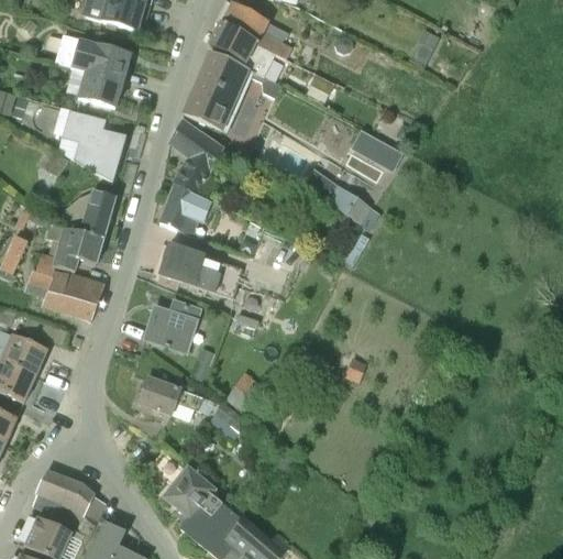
[(83,0),(79,14),(136,31),(143,8),(124,0),(83,0)]
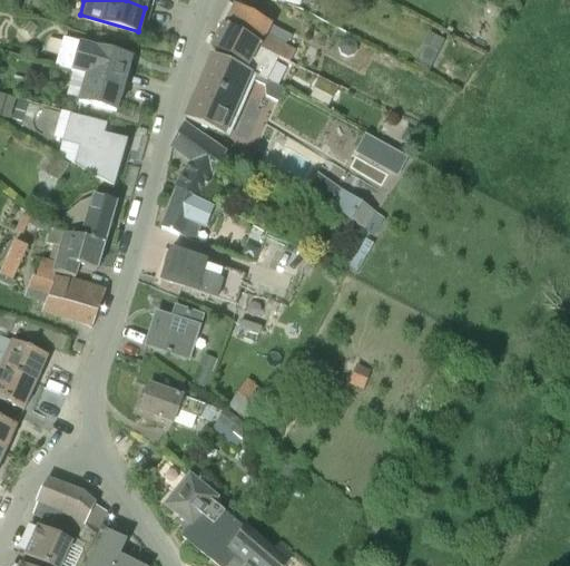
[(222,26),(276,56),(277,54),(288,59),(294,47),(274,35),(277,27),(228,1),(217,23),(222,26)]
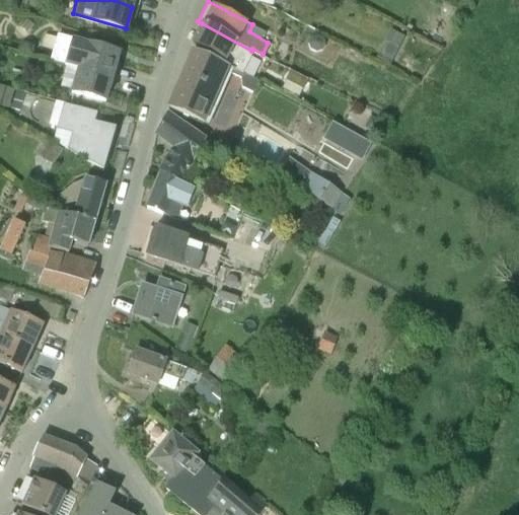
[(214,57),(258,78),(242,70),(251,51),(202,23),(193,42),(225,55),(223,60),(214,57)]
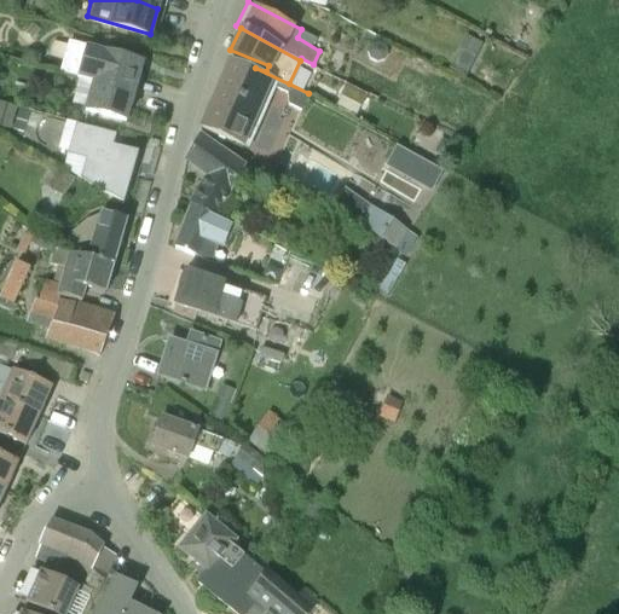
[(474,58),(484,38),(470,32),(461,52),(474,58)]
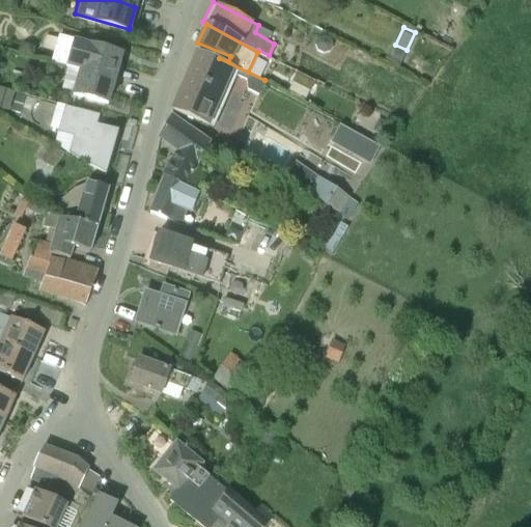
[(332,43),(330,36),(325,33),(317,35),(314,42),(316,48),(323,51),(329,49),(332,43)]
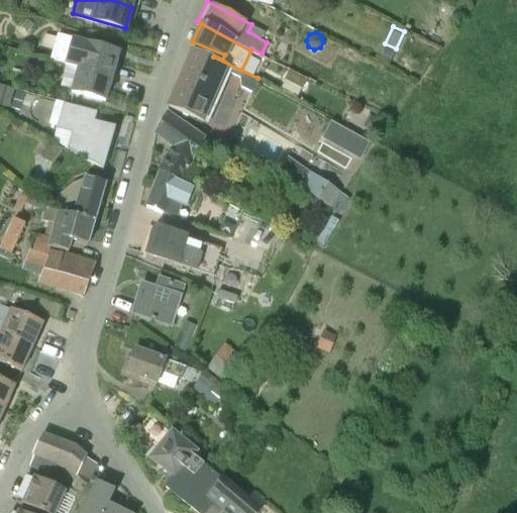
[(80,66),(111,77),(119,50),(73,37),(66,62),(80,66)]
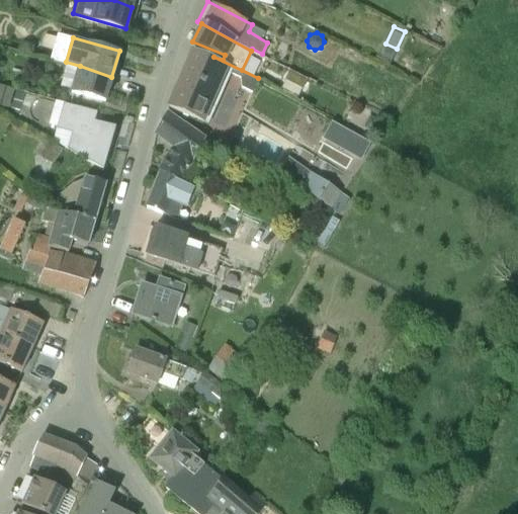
[(214,87),(224,68),(240,75),(242,85),(252,89),(258,78),(213,57),(193,49),(185,69),(202,77),(201,80),(214,87)]
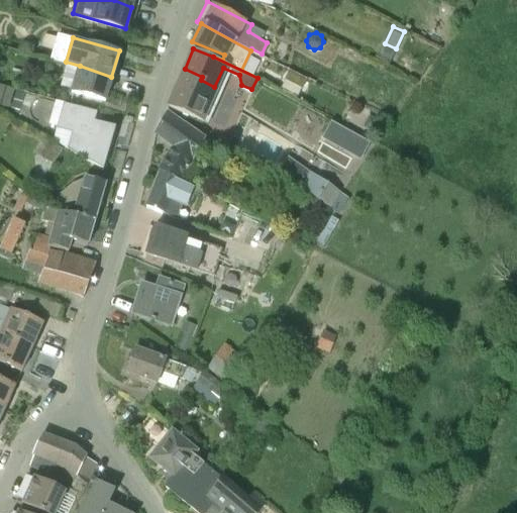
[(73,89),(105,99),(111,77),(80,66),(73,89)]
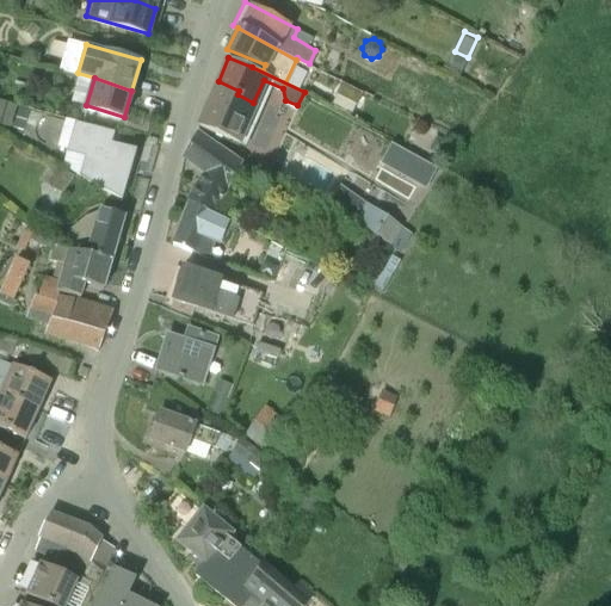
[(236,137),(253,103),(238,94),(239,91),(218,81),(199,124),(236,137)]
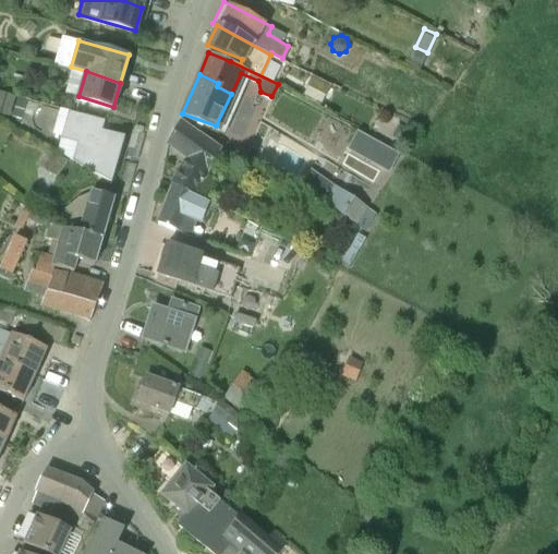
[(15,93),(0,87),(0,110),(9,113),(15,93)]
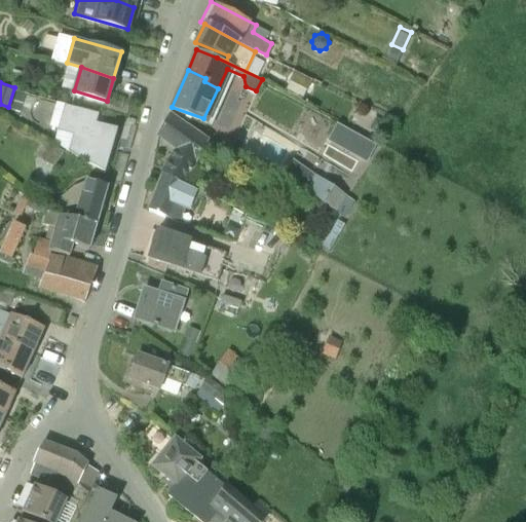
[(74,128),(68,148),(105,170),(101,166),(112,125),(97,121),(99,111),(67,100),(60,123),(74,128)]
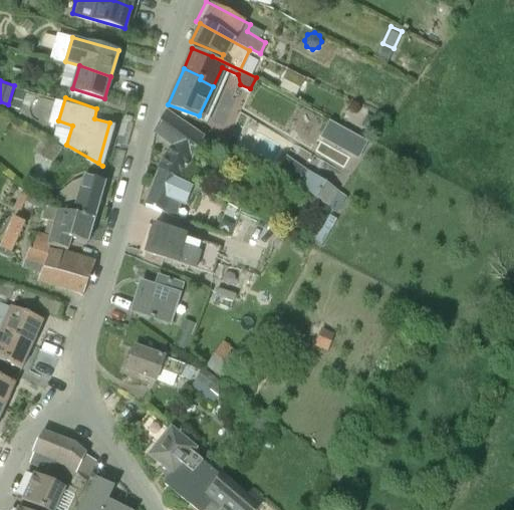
[(160,166),(181,176),(184,170),(190,165),(207,131),(165,110),(156,126),(176,141),(161,162),(160,166)]
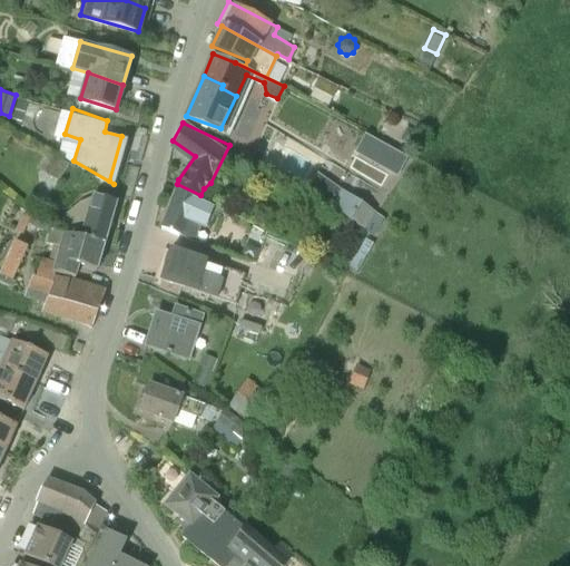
[(366,128),(355,147),(399,171),(409,152),(366,128)]
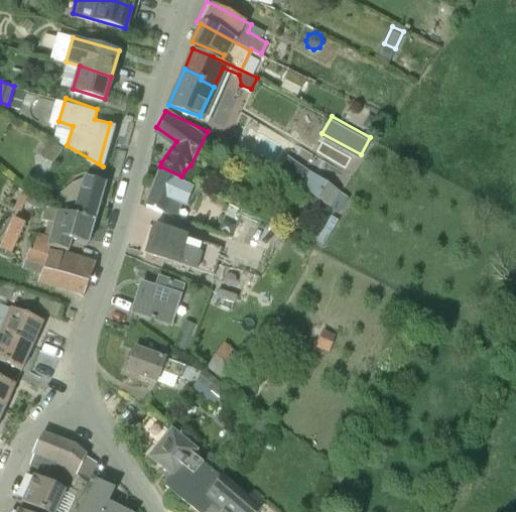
[(43,135),(33,149),(53,162),(62,148),(43,135)]
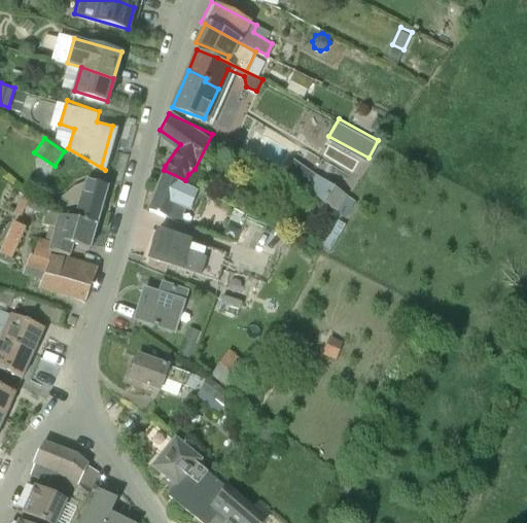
[(347,195),(307,168),(297,182),(314,193),(328,203),(338,209),(347,195)]
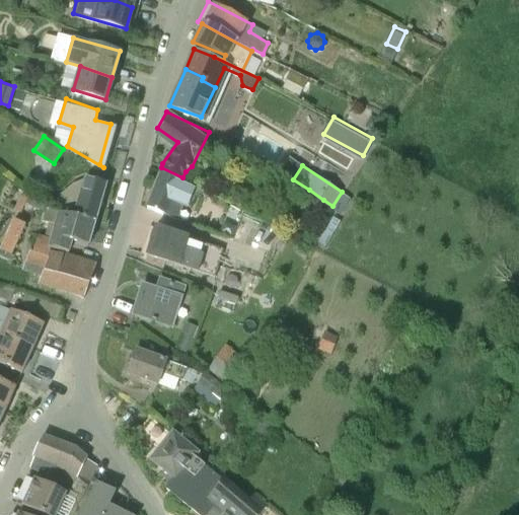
[(161,167),(146,205),(176,215),(187,190),(179,188),(182,177),(161,167)]
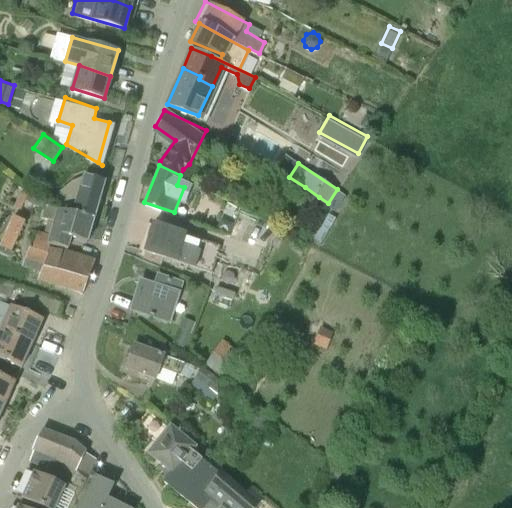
[(85,211),(93,218),(104,179),(82,172),(72,205),(85,211)]
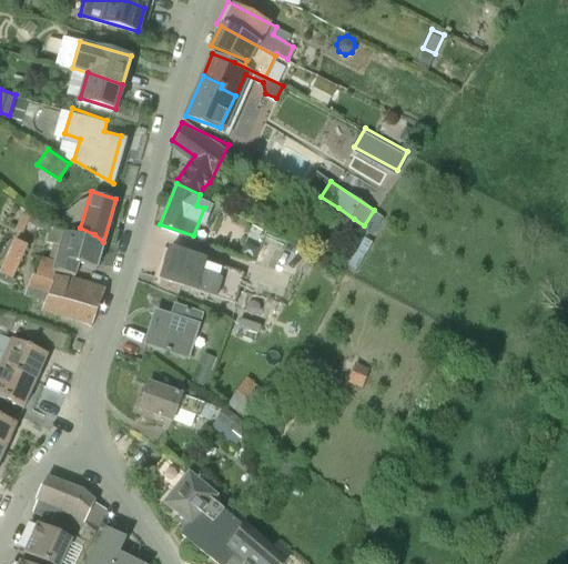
[(354,219),(338,208),(331,220),(346,230),(354,219)]
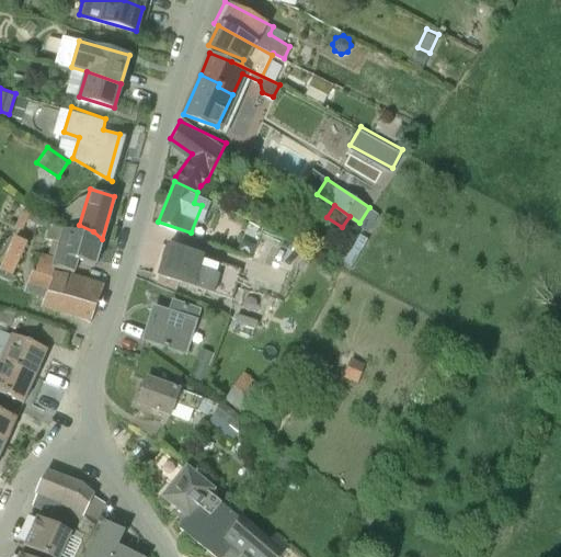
[(73,272),(78,259),(94,263),(102,239),(93,231),(79,225),(78,229),(50,222),(46,236),(54,239),(48,252),(41,250),(37,261),(49,265),(59,270),(60,266),(73,272)]
